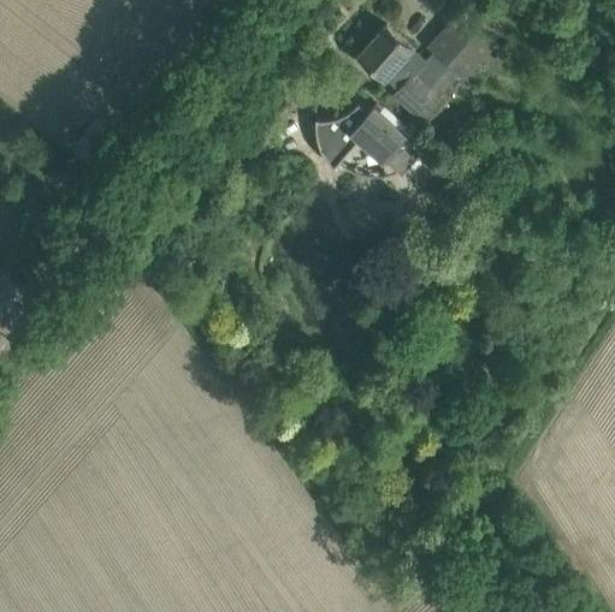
[(460,76),(477,90),(509,54),(460,11),(429,47),(433,52),(460,76)]
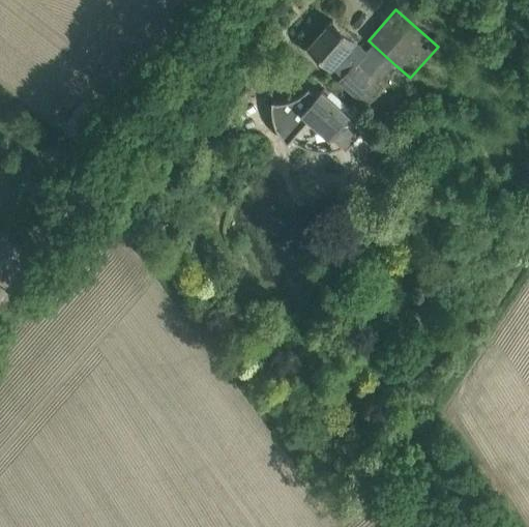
[(379,83),(395,65),(373,45),(365,53),(331,23),(309,50),(339,77),(335,80),(365,107),(383,87),(379,83)]
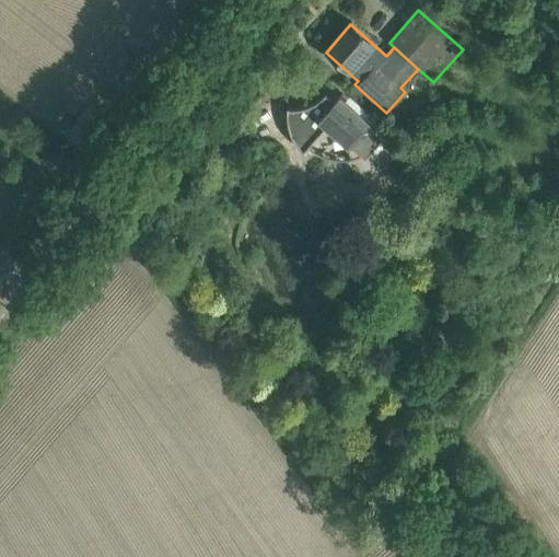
[(334,103),(325,95),(319,101),(316,103),(314,104),(307,107),(304,108),(297,111),(290,111),(287,109),(286,119),(287,128),(288,132),(292,140),(294,144),(297,148),(303,154),(326,128),(362,160),(382,136),(338,99),(334,103)]
